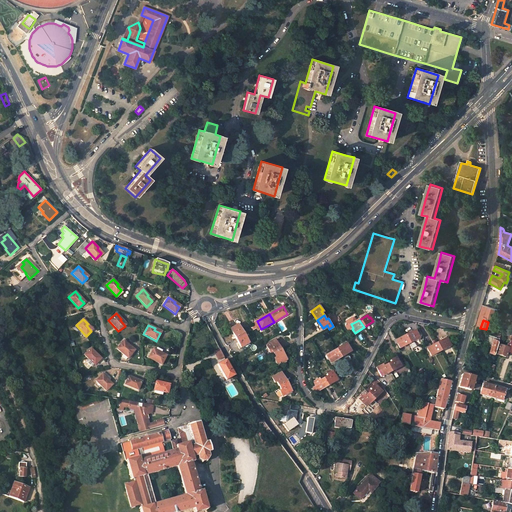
[(243,335),(237,326),(230,330),(235,339),(243,335)]
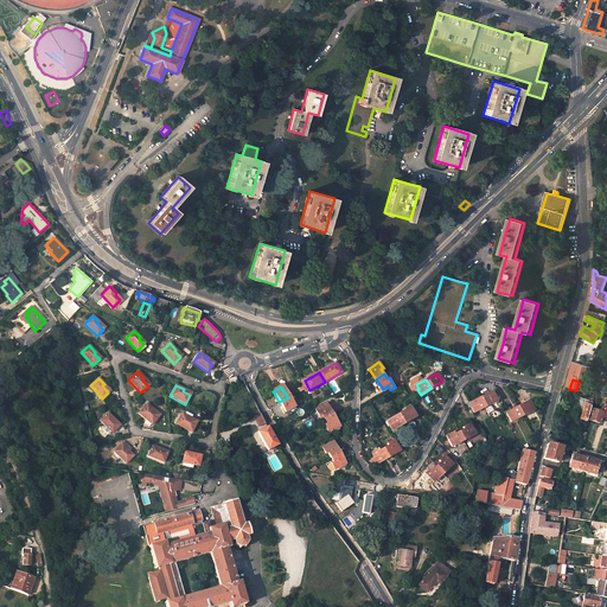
[(490,394),(480,398),(485,407),(496,402),(493,396),(492,397),(490,394)]
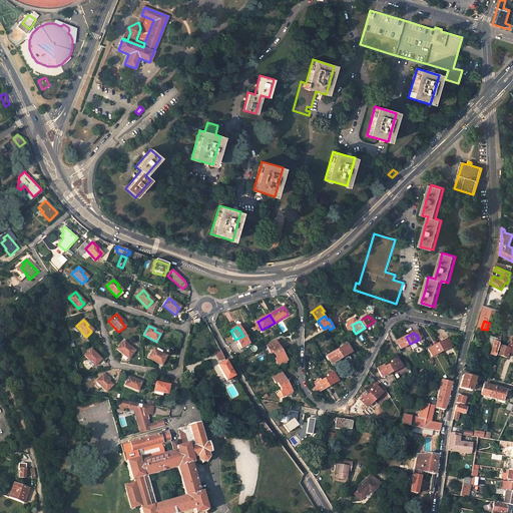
[(508,341),(511,343),(510,346),(508,345),(506,349),(500,347),(496,356),(506,359),(507,354),(512,356),(512,337),(502,335),(501,337),(508,339),(508,341)]
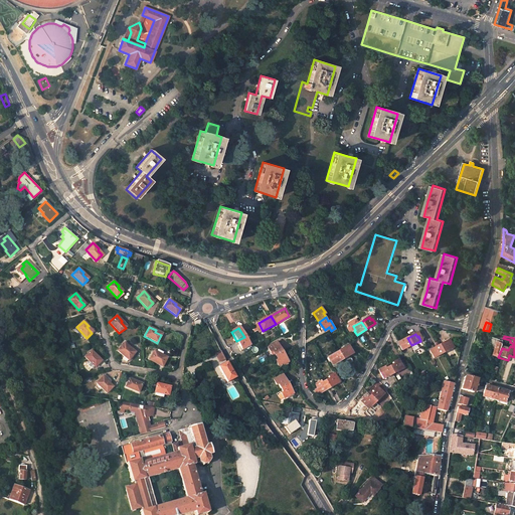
[(236,341),(242,350),(249,346),(244,337),(236,341)]
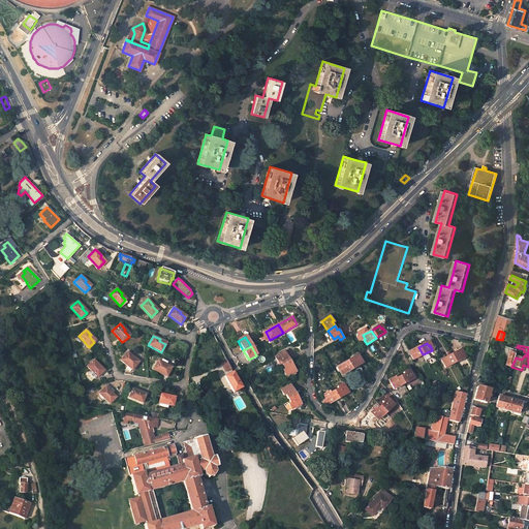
[(410,355),(413,360),(423,354),(418,347),(410,351),(412,354),(410,355)]
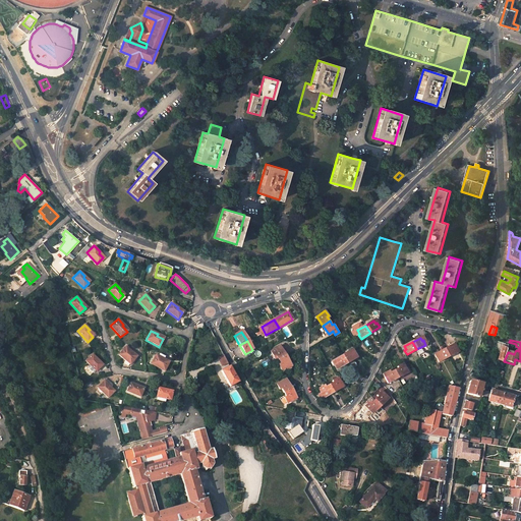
[(445,349),(449,357),(458,352),(456,347),(454,348),(453,345),(445,349)]
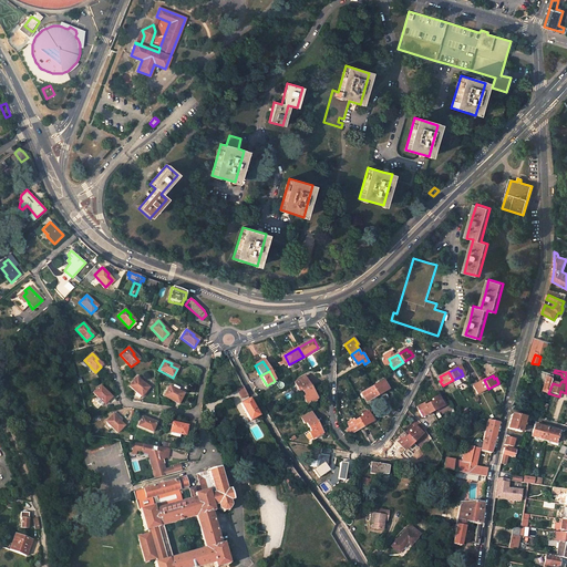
[(300,388),(302,392),(310,388),(305,378),(295,383),(298,389),(300,388)]
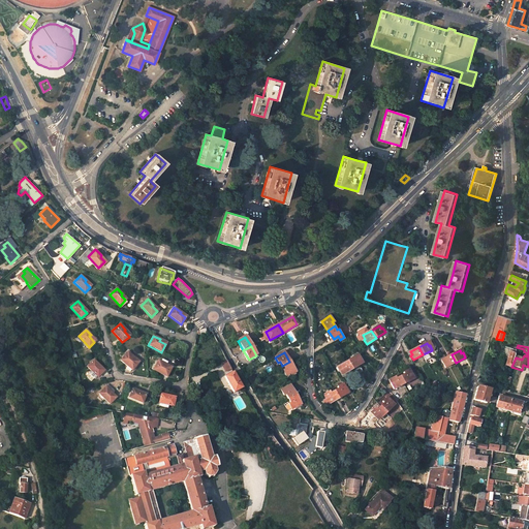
[(515,353),(510,352),(509,355),(508,355),(504,367),(509,369),(515,353)]
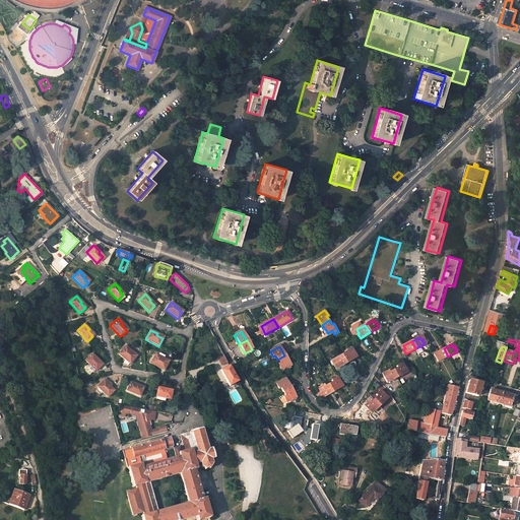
[(129,353),(130,352),(124,347),(118,354),(129,364),(135,358),(129,353)]
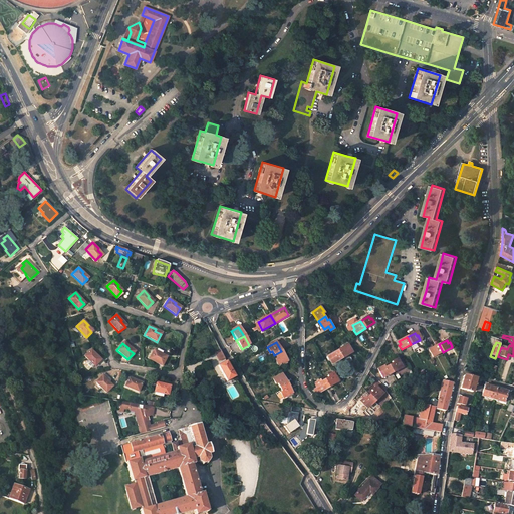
[(439,344),(431,348),(432,352),(431,352),(433,357),(443,352),(439,344)]
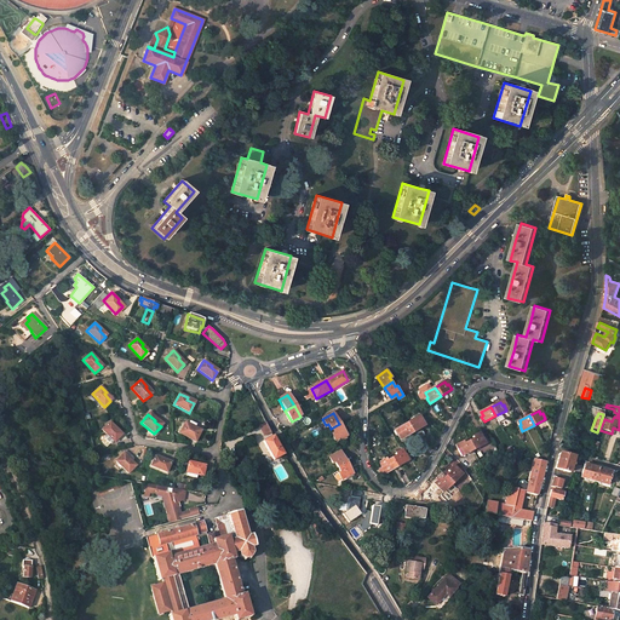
[(419,417),(407,423),(413,432),(424,425),(419,417)]
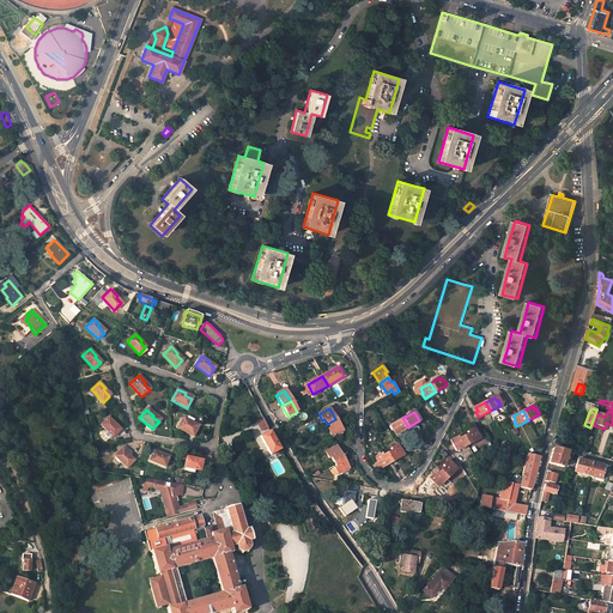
[(99,425),(113,437),(119,430),(113,424),(115,423),(108,417),(99,425)]
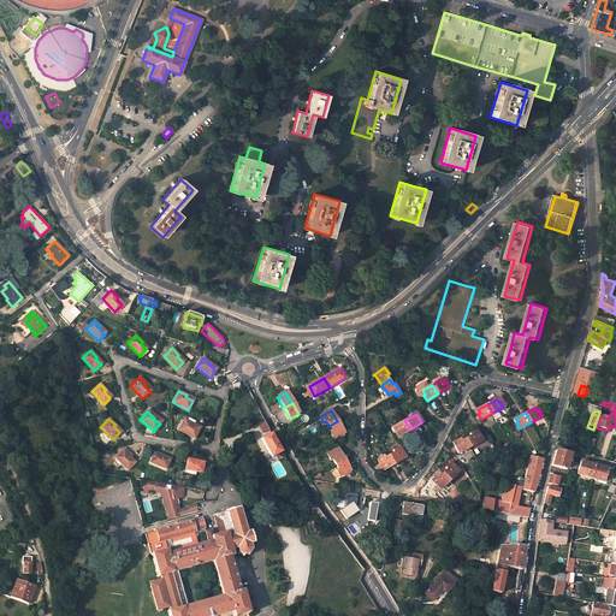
[(190,425),(191,424),(184,420),(178,431),(194,439),(199,430),(190,425)]
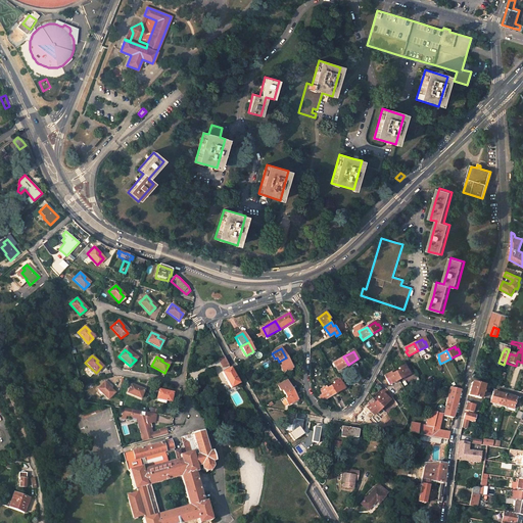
[(224,367),(229,364),(224,357),(220,359),(224,367)]
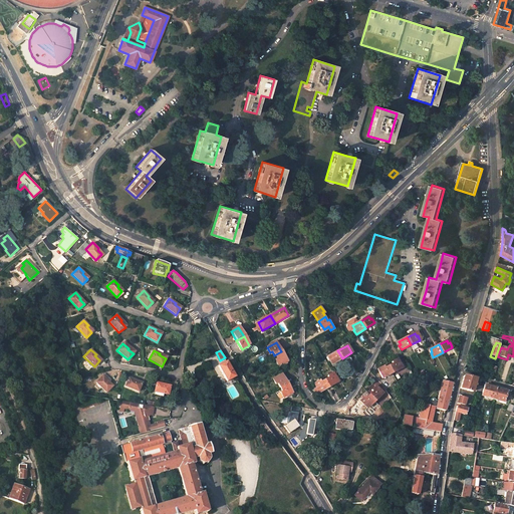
[(342,358),(337,350),(327,356),(332,364),(342,358)]
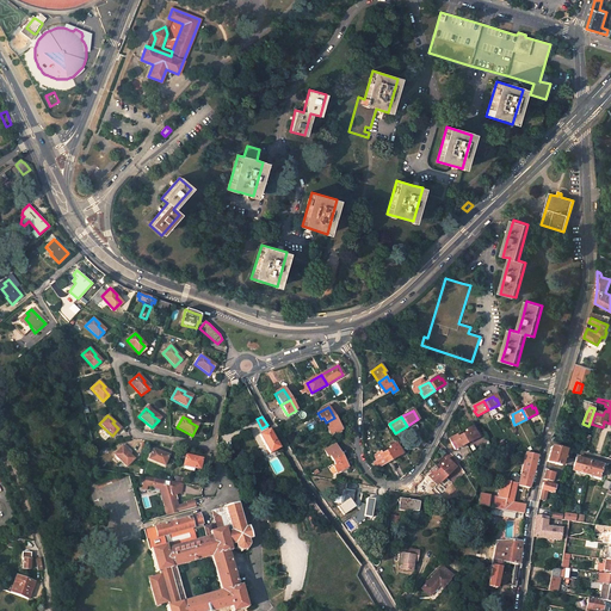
[(334,418),(326,423),(328,427),(326,429),(331,434),(340,429),(334,418)]
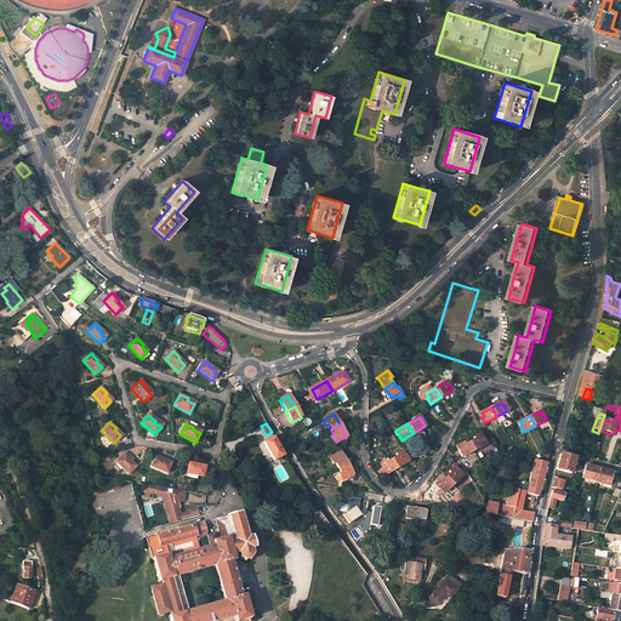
[(469,442),(474,451),(483,446),(480,442),(483,440),(479,434),(473,438),(474,439),(469,442)]
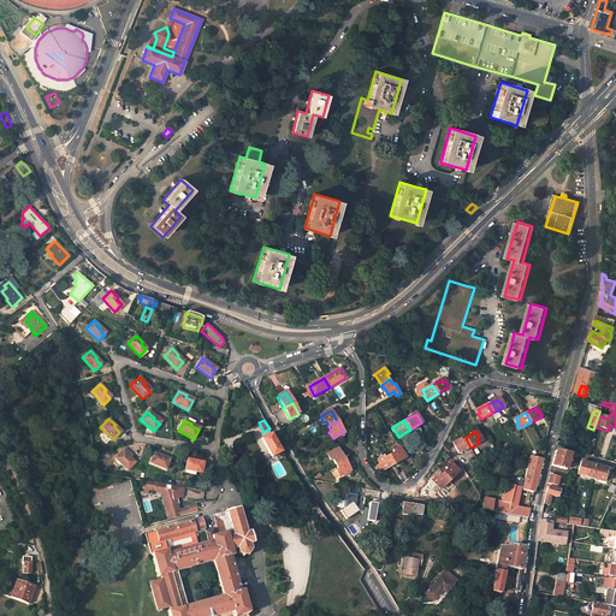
[(271,433),(261,438),(272,457),(282,451),(277,443),(271,433)]
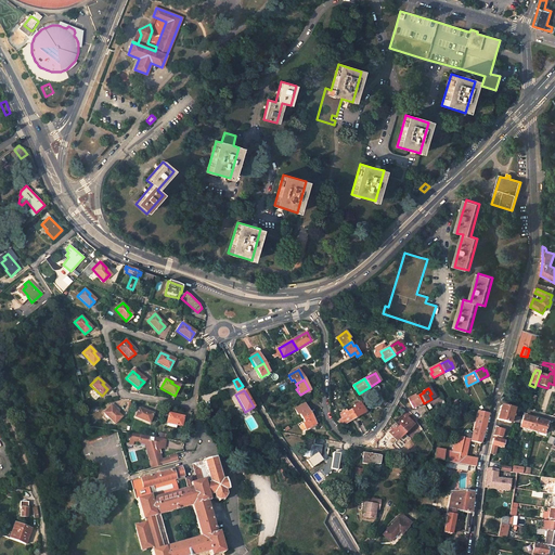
[(415,397),(414,396),(408,399),(411,403),(413,402),(415,408),(424,403),(420,395),(415,397)]
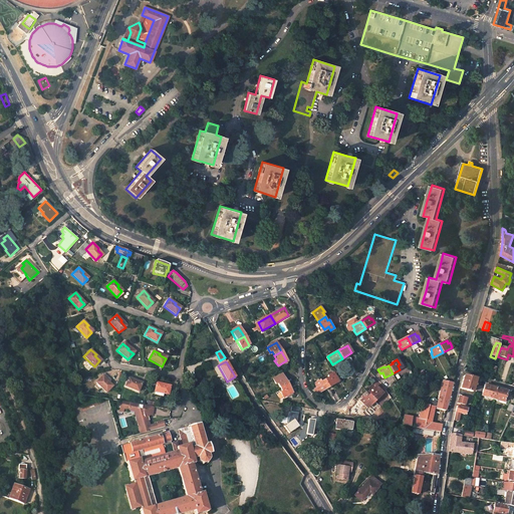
[(328,388),(338,382),(332,373),(327,376),(328,378),(324,380),(328,388)]
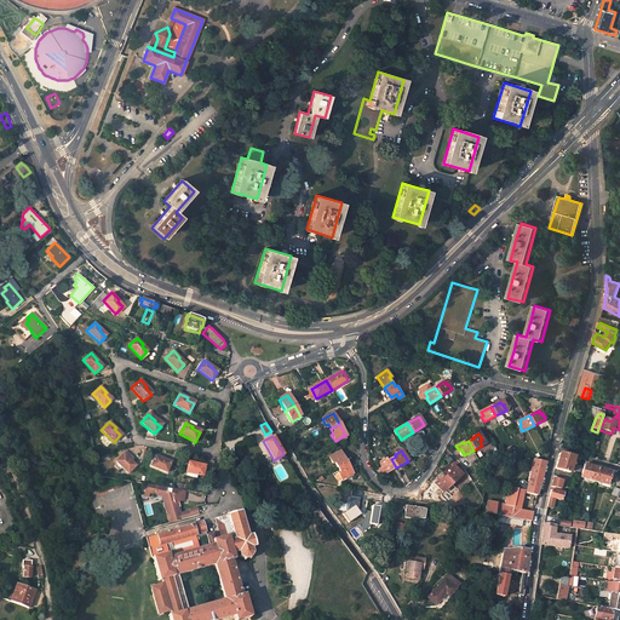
[(334,463),(337,468),(345,463),(340,452),(328,458),(332,464),(334,463)]
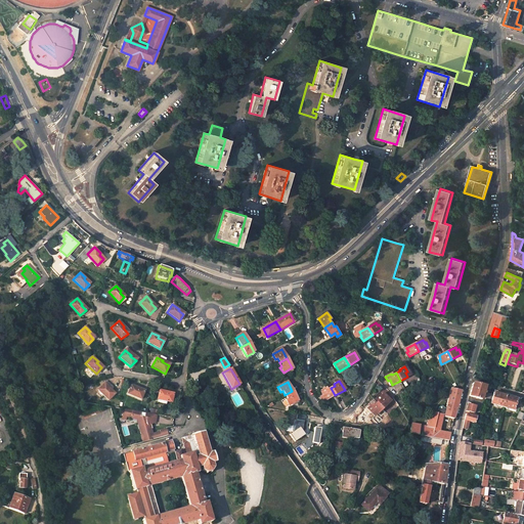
[(115,394),(111,390),(113,389),(112,387),(111,385),(107,387),(103,383),(97,390),(107,401),(115,394)]
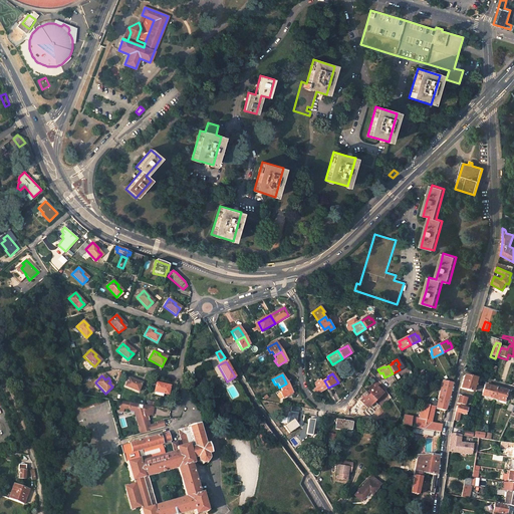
[(472,393),(476,380),(464,376),(462,382),(460,390),(472,393)]
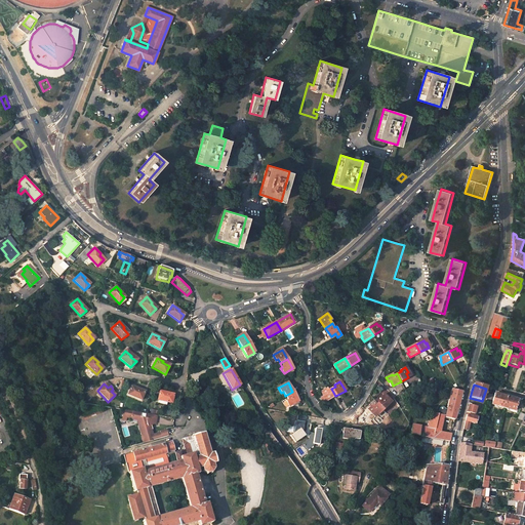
[(131,386),(127,395),(140,400),(144,393),(137,390),(137,389),(131,386)]
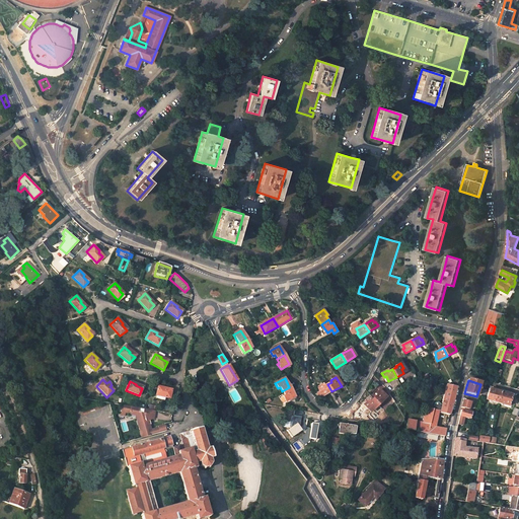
[(322,385),(317,388),(322,396),(331,391),(327,384),(323,386),(322,385)]
